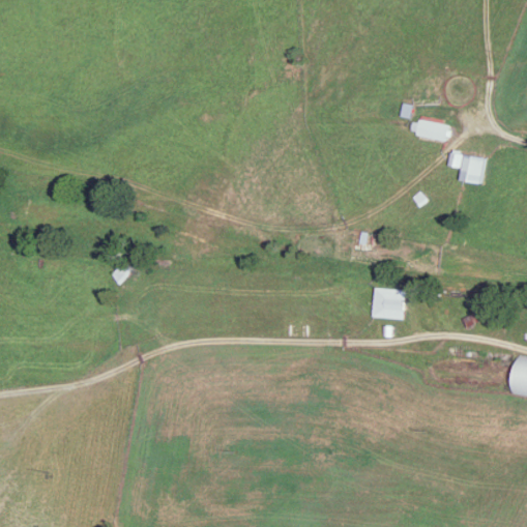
[(450,122),(416,118),(414,136),(447,140),(450,122)]
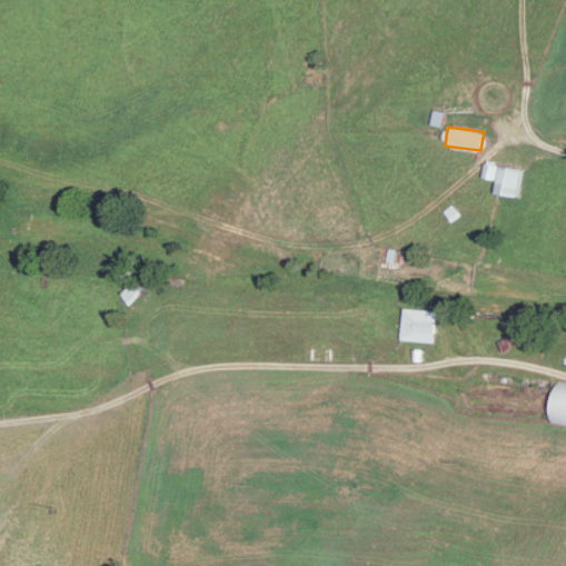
[(522,169),(485,165),(484,179),(497,180),(495,195),(518,198),(522,169)]
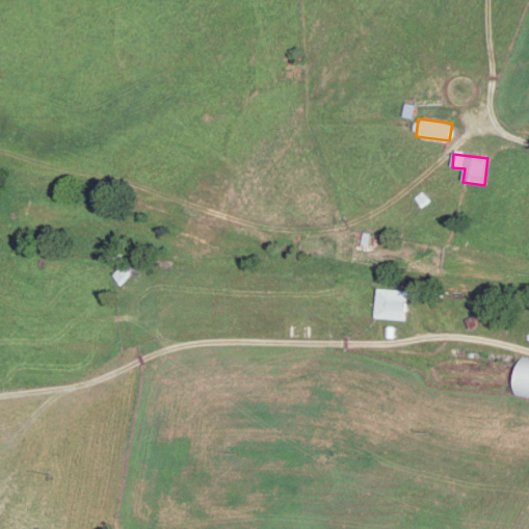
[(406,291),(375,290),(373,319),(404,320),(406,291)]
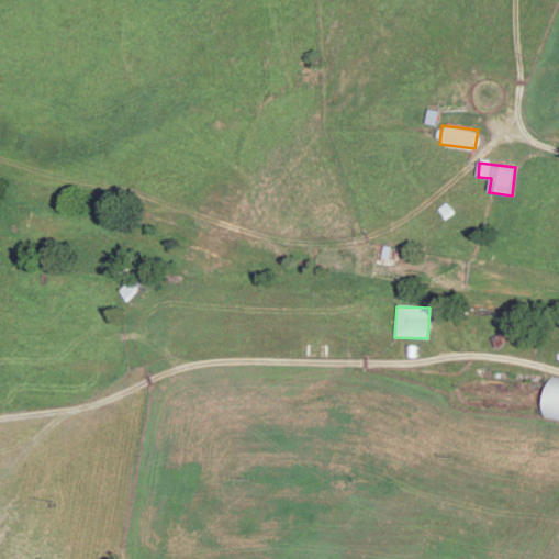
[(491,338),(496,348),(518,336),(513,326),(491,338)]
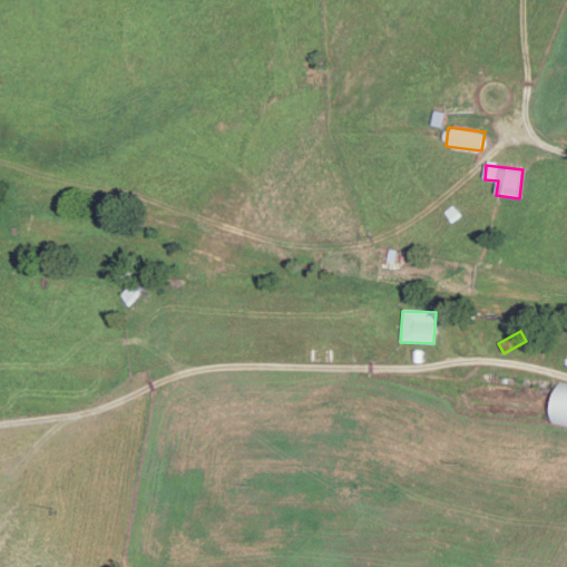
[(550,424),(566,427),(566,385),(557,384),(550,424)]
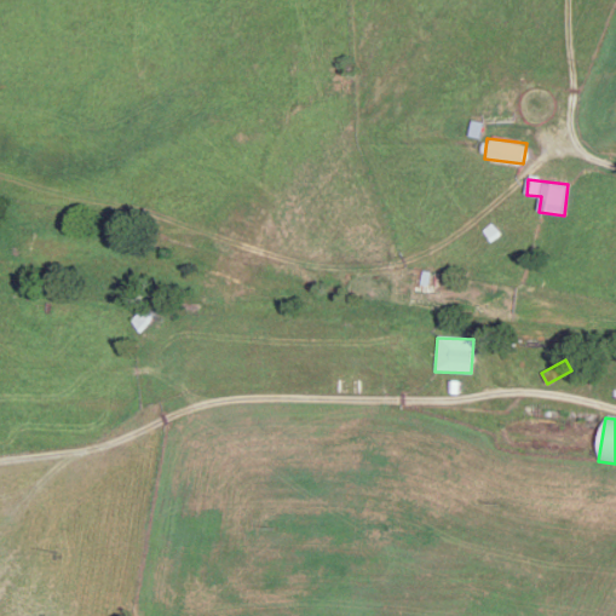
All buildings are outlined.
